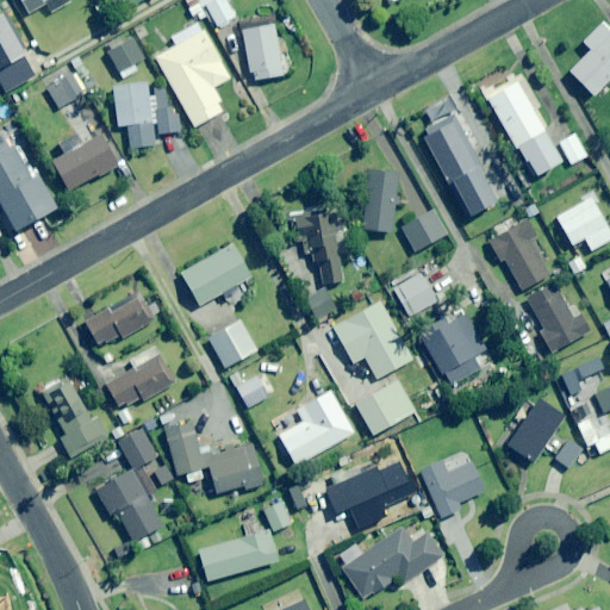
[(20,0),(30,16),(48,5),(53,13),(72,2),(69,0),(20,0)]
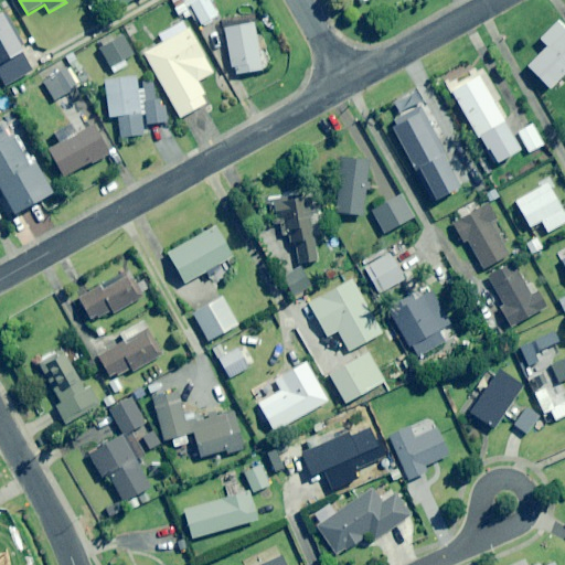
[(182,16),(185,21),(192,17),(188,10),(191,8),(202,27),(220,17),(209,0),(172,0),(178,7),(173,9),(179,18),(182,16)]
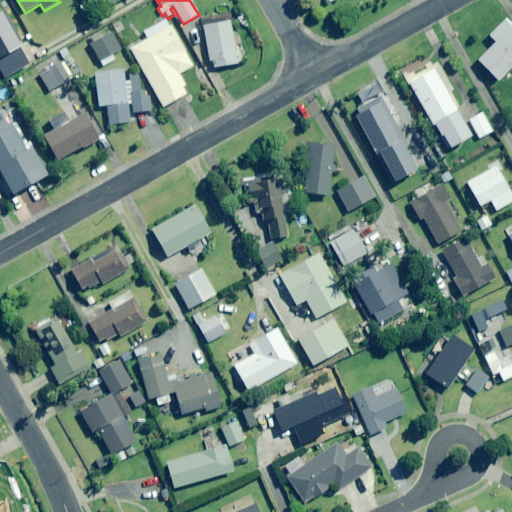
[(20,22),(10,4),(3,8),(12,26),(20,22)]
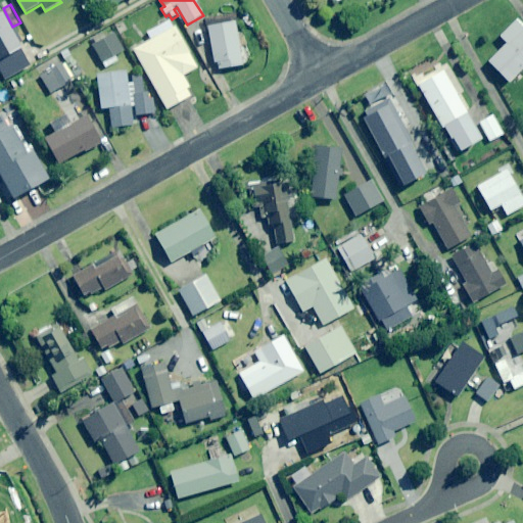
[(237,34),(235,21),(207,28),(217,70),(250,63),(244,33),(237,34)]
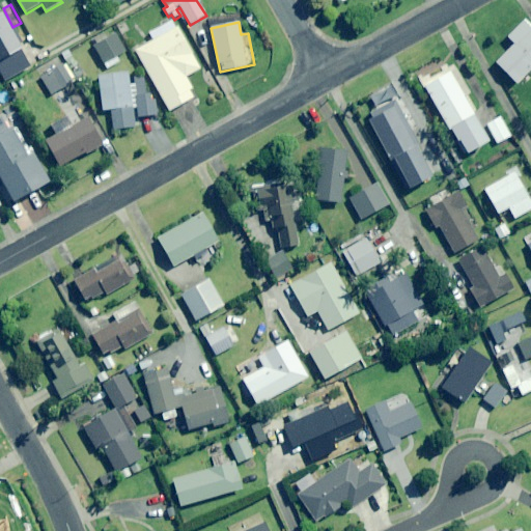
[(169,112),(194,99),(190,91),(193,90),(186,78),(200,70),(177,28),(136,51),(169,112)]
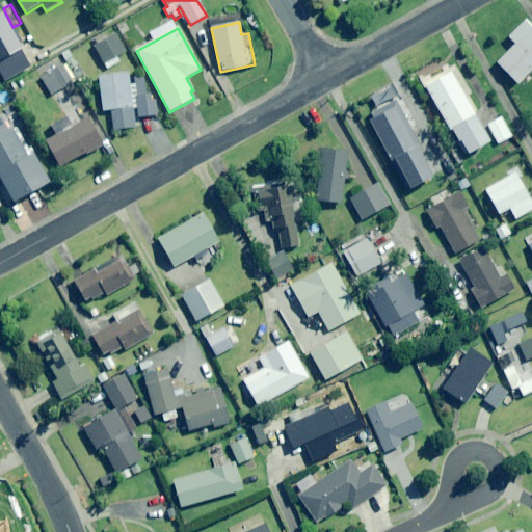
[(531,70),(531,30),(530,28),(516,41),(519,43),(498,63),(519,84),(531,70)]
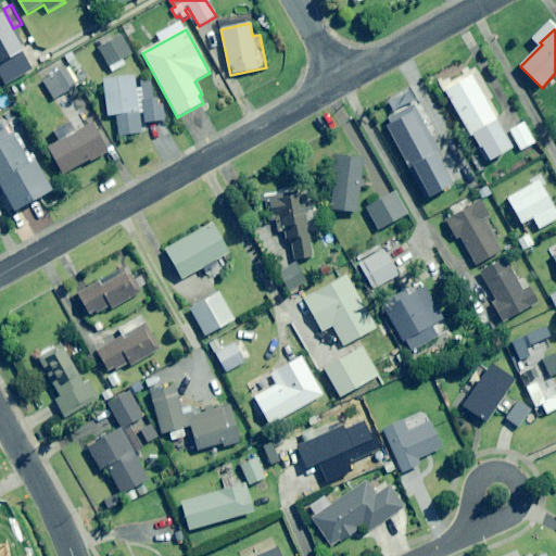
[(131,54),(121,36),(98,49),(109,67),(131,54)]
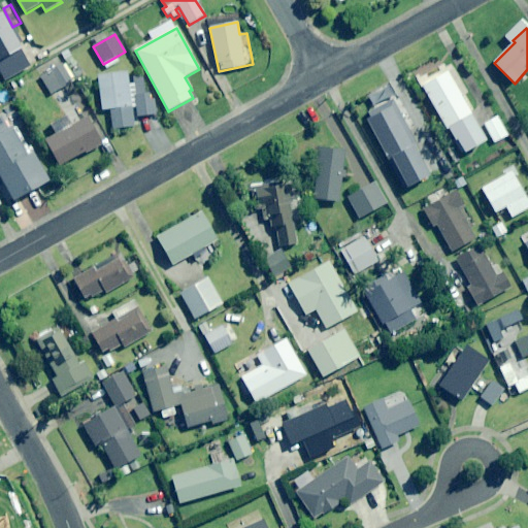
[(0,42),(0,52),(12,44),(8,38),(0,42)]
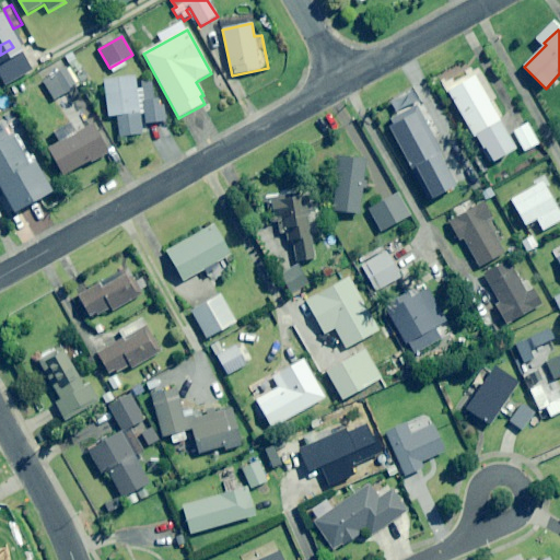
[(80,86),(73,76),(82,70),(72,53),(63,57),(68,65),(42,79),(54,101),(80,86)]
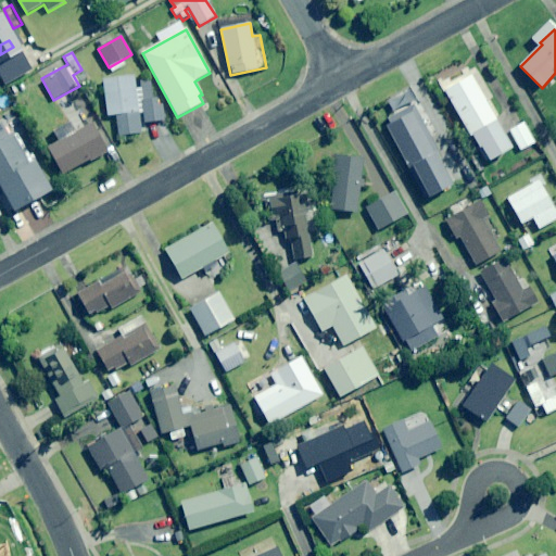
[(492,98),(476,70),(443,89),(487,163),(513,148),(485,102),(492,98)]
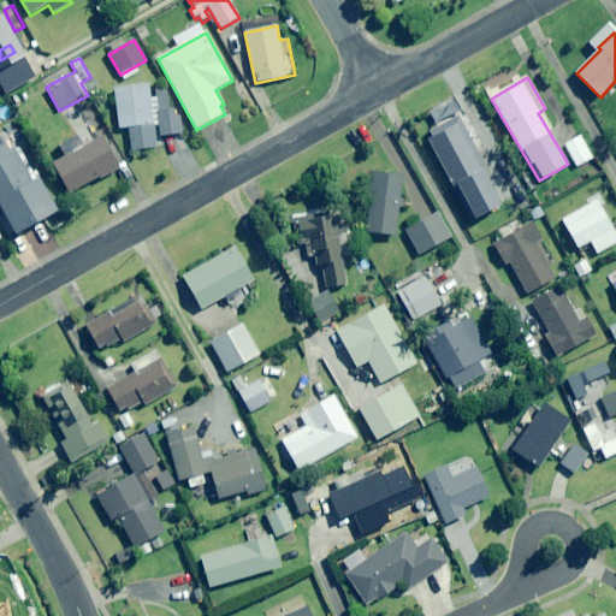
[(160,137),(182,134),(179,117),(176,118),(175,108),(170,110),(166,89),(153,90),(154,99),(149,100),(148,92),(147,86),(113,90),(119,129),(128,128),(132,152),(158,148),(154,126),(159,126),(160,137)]
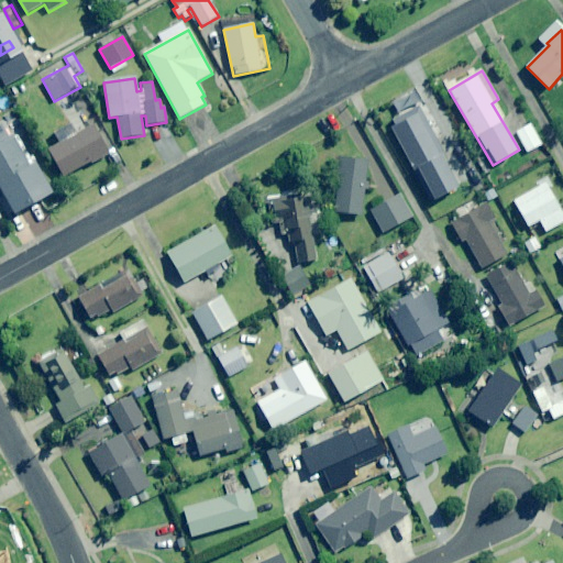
[(443,154),(421,113),(418,114),(415,109),(403,116),(393,121),(395,127),(393,129),(415,169),(443,154)]
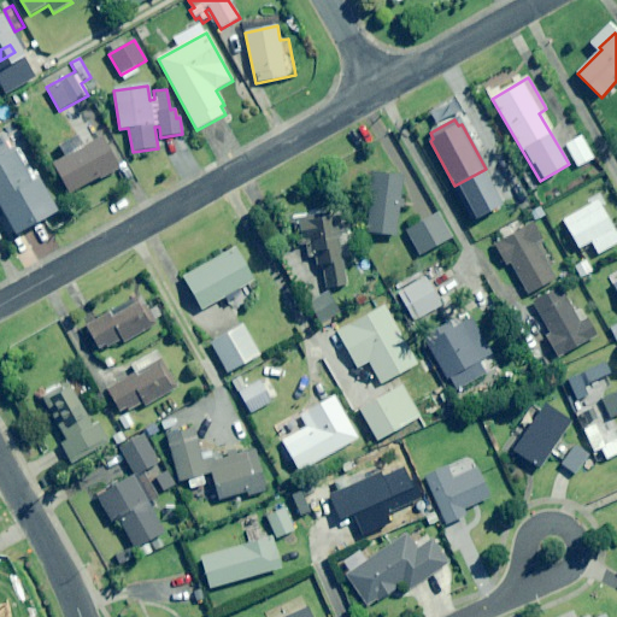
[(119,169),(101,139),(84,147),(78,136),(59,147),(65,158),(54,165),(70,193),(99,177),(100,180),(119,169)]
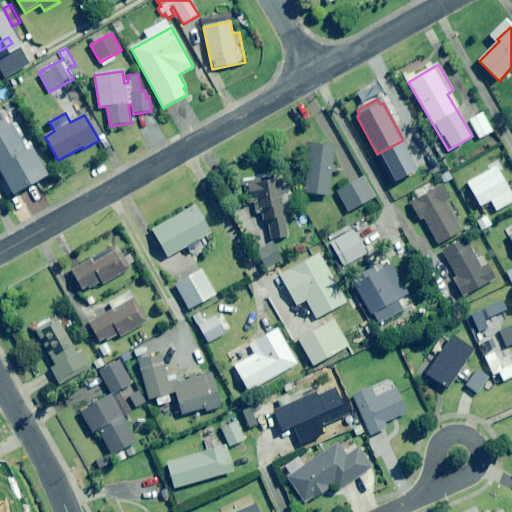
[(493,132),(483,113),(470,120),(480,139),(493,132)]
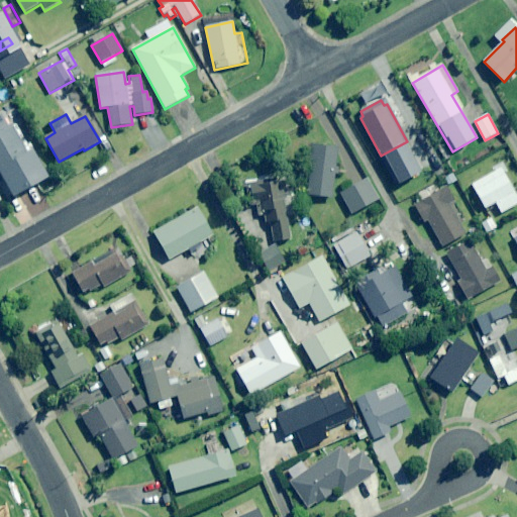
[(8,127),(1,115),(0,115),(0,172),(14,197),(48,177),(32,148),(27,151),(12,125),(8,127)]
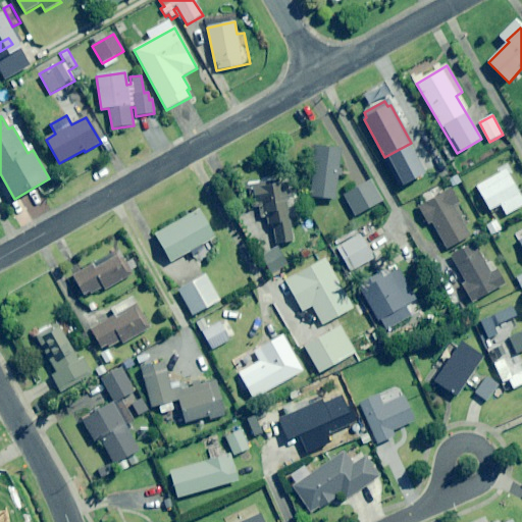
[(309,198),(335,200),(338,176),(341,176),(342,169),(338,169),(341,151),(315,148),(309,198)]
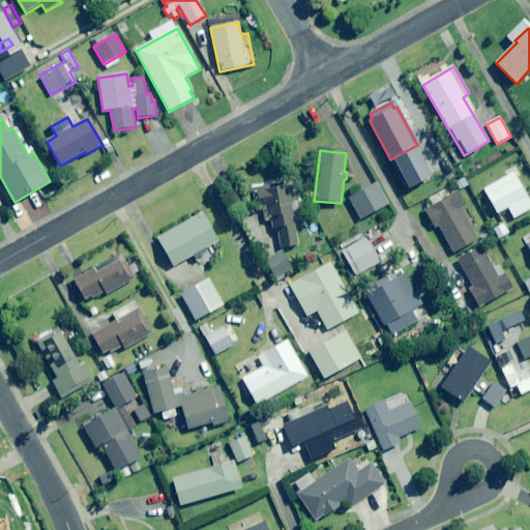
[(425,177),(415,159),(398,170),(408,188),(425,177)]
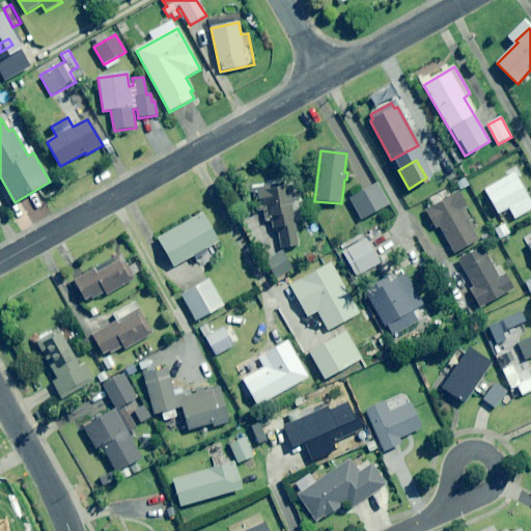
[(506,173),(508,176),(484,190),(498,215),(508,208),(515,220),(530,210),(530,202),(518,178),(521,176),(519,171),(516,168),(506,173)]
